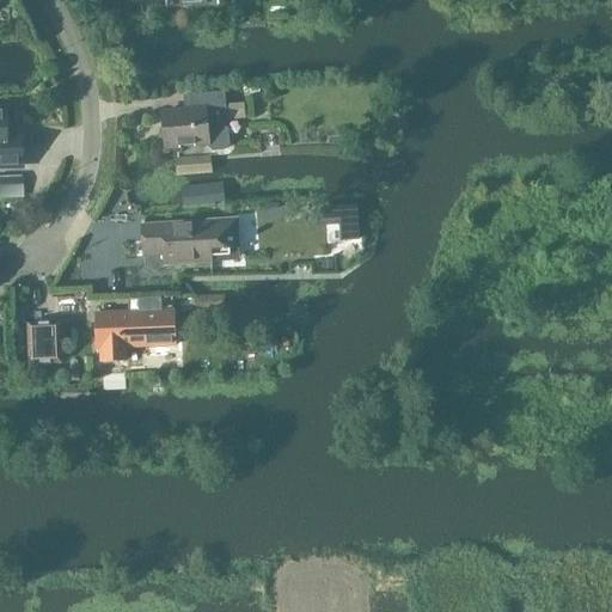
[(106,7),(96,12),(102,26),(112,22),(106,7)]
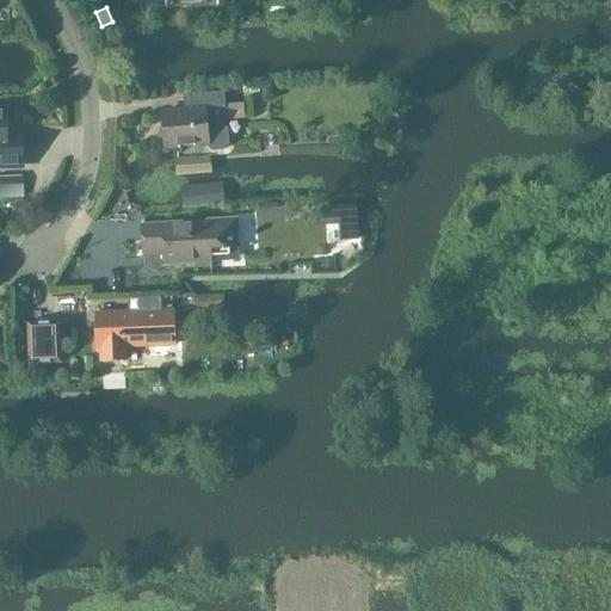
[(242,106),(226,107),(224,93),(184,97),(185,112),(161,115),(165,149),(209,144),(209,148),(214,152),(224,150),(228,146),(227,131),(223,128),(222,122),(227,122),(227,119),(244,118),(242,106)]
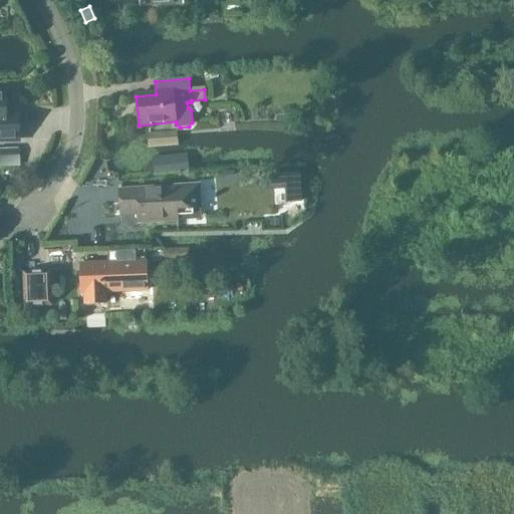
[(0,140),(19,140),(19,138),(19,123),(7,123),(6,94),(0,93),(0,140)]
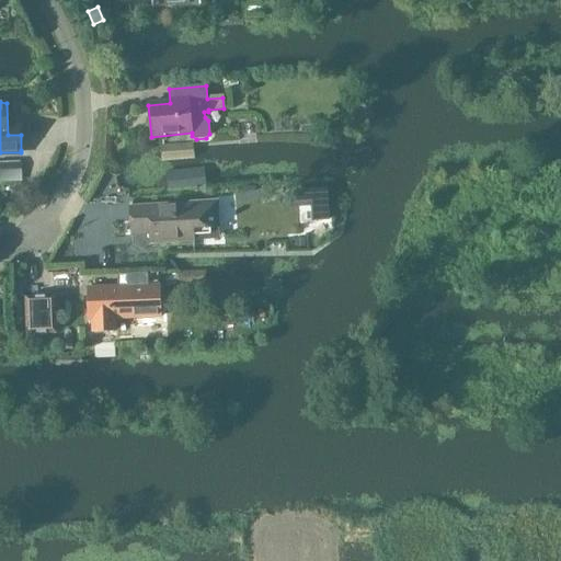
[(0,183),(22,183),(22,163),(0,163),(0,183)]
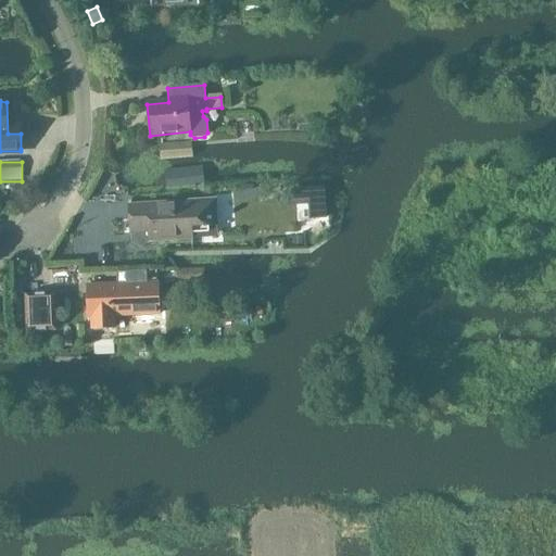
[(328,217),(327,187),(295,188),(297,205),(311,204),(311,218),(328,217)]
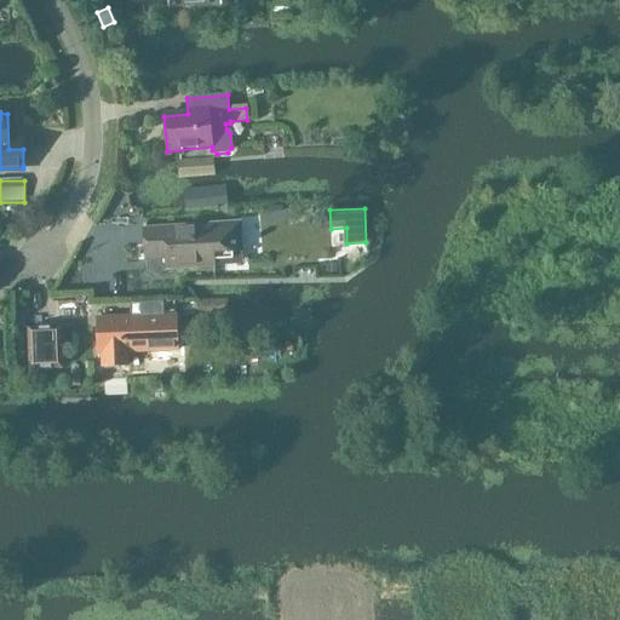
[(245,269),(242,223),(144,229),(145,267),(148,267),(149,276),(159,281),(167,276),(167,273),(245,269)]
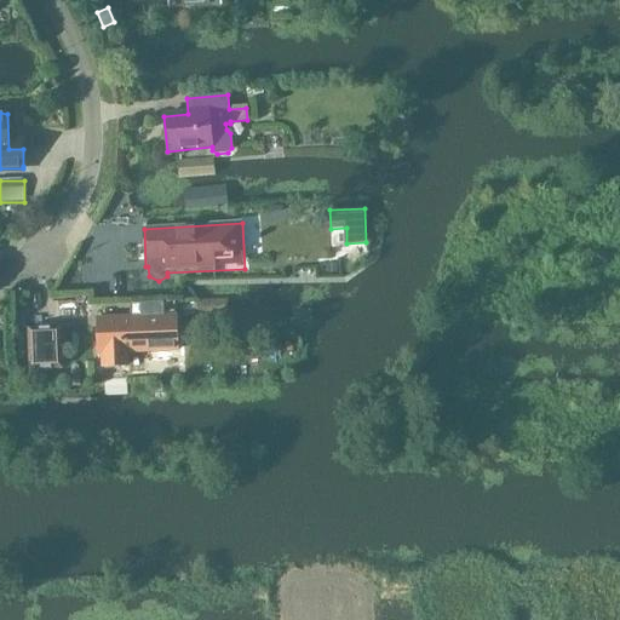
[(183,319),(228,317),(228,299),(183,302),(183,319)]
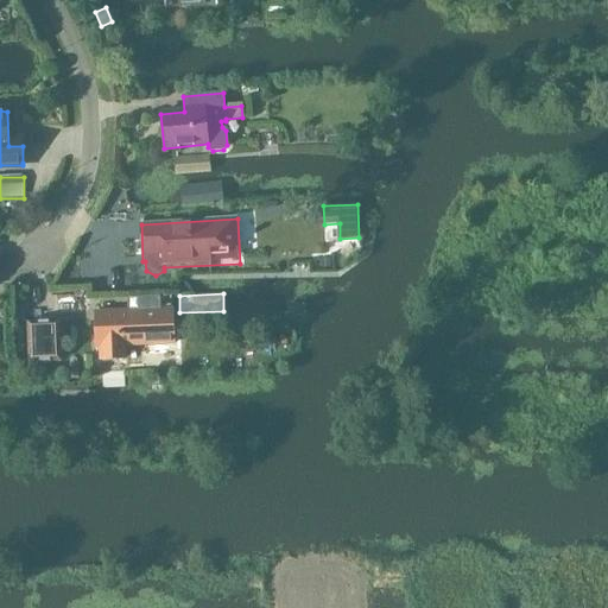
[(128,311),(96,312),(97,348),(99,348),(100,360),(127,359),(127,347),(173,346),(172,309),(160,310),(160,297),(128,298),(128,311)]
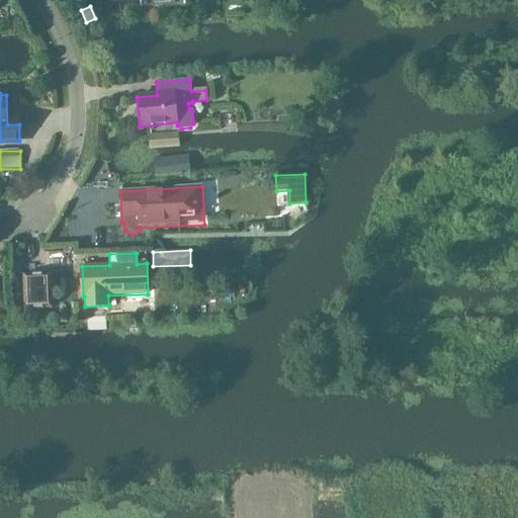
[(51,276),(41,276),(24,277),(25,307),(42,307),(52,307),(51,276)]
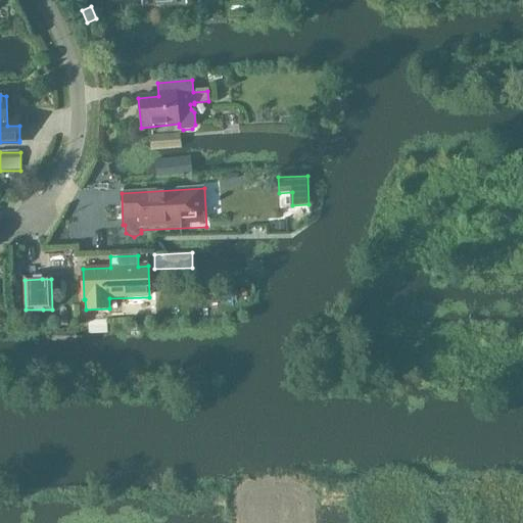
[(220,287),(206,288),(207,300),(220,300),(220,287)]
